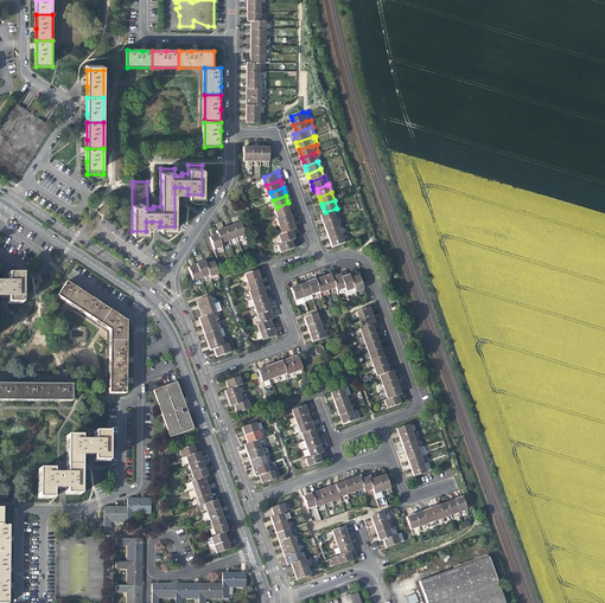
[(276,207),(279,216),(292,211),(291,207),(288,203),(276,207)]
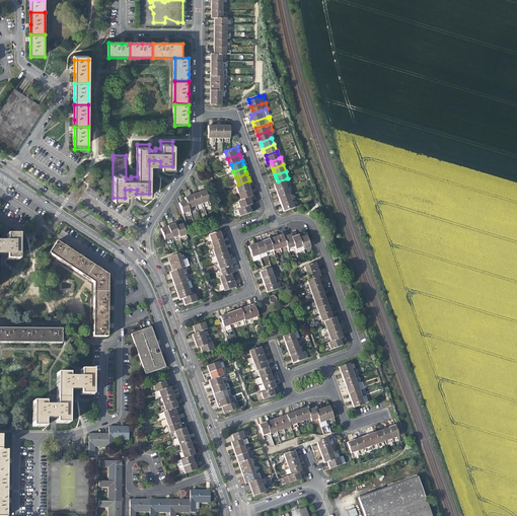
[(289,185),(287,178),(278,181),(275,182),(277,186),(278,189),(289,185)]
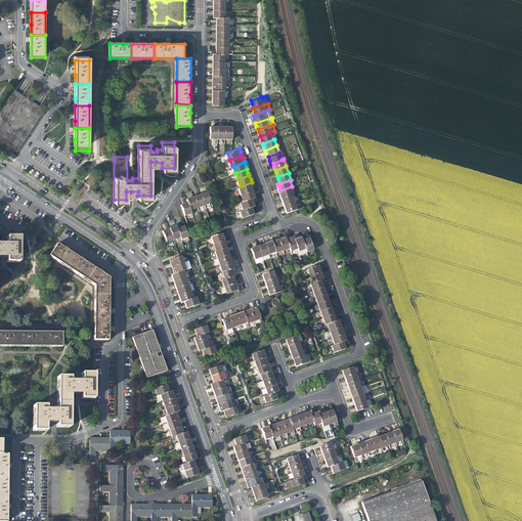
[(240,187),(242,193),(254,189),(253,186),(252,182),(241,186),(240,187)]
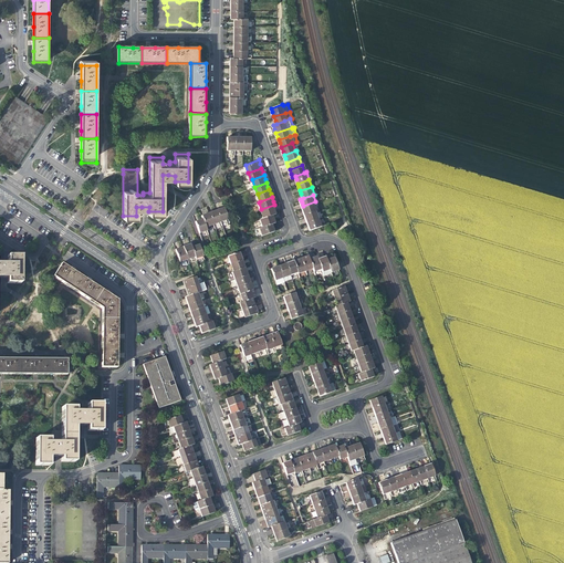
[(317,209),(315,201),(303,206),(304,210),(305,214),(317,209)]
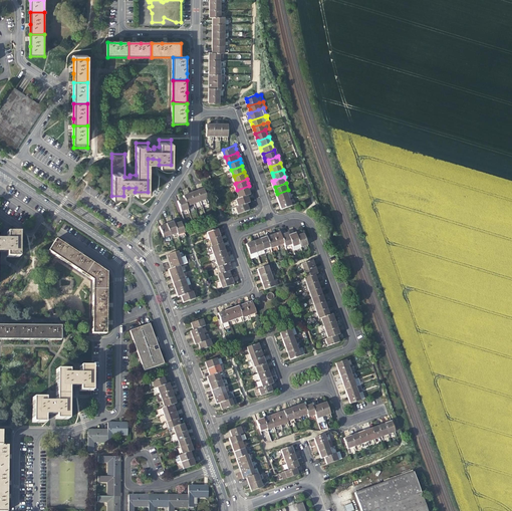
[(237,190),(240,197),(248,194),(251,192),(251,190),(249,186),(237,190)]
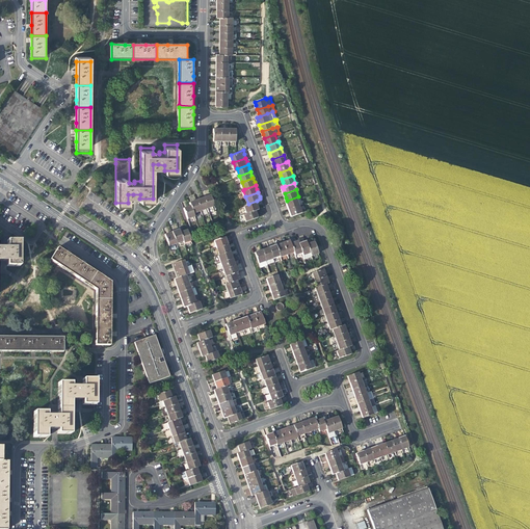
[(210,194),(206,195),(210,207),(217,204),(213,193),(210,194)]
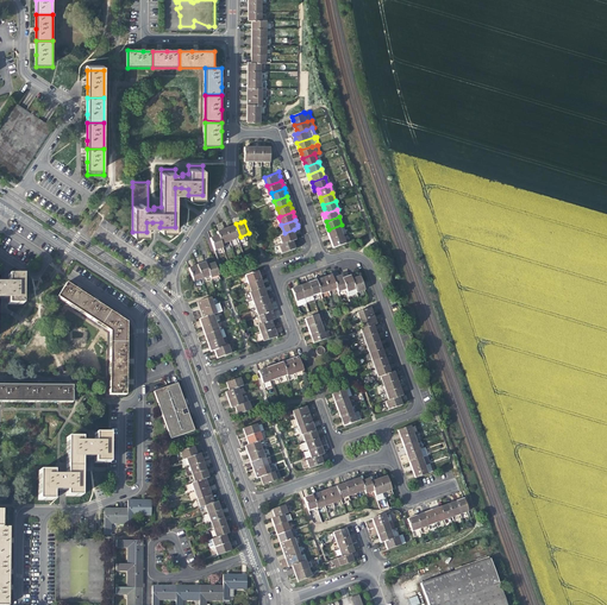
[(231,225),(227,226),(232,239),(241,237),(236,224),(231,225)]
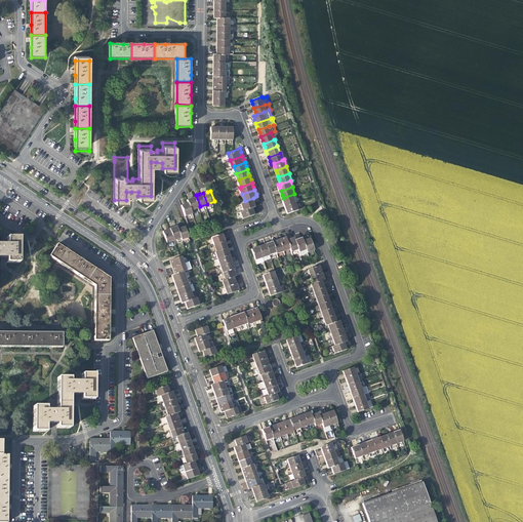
[(297,201),(294,194),(283,198),(284,201),(285,205),(297,201)]
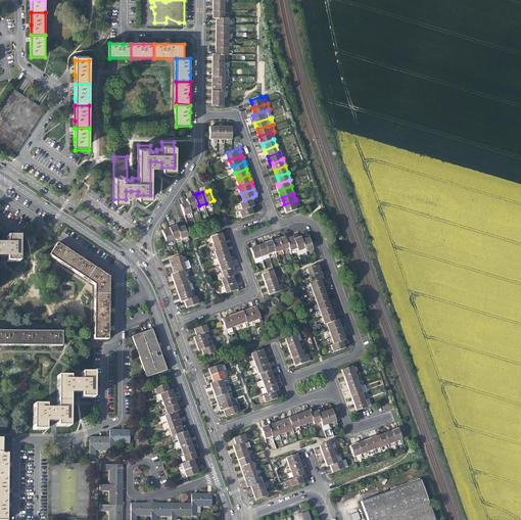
[(189,197),(190,200),(193,208),(199,205),(195,194),(192,196),(189,197)]
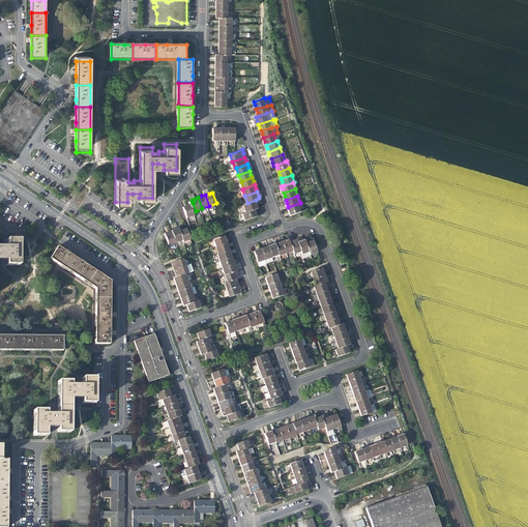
[(244,204),(246,211),(256,207),(258,206),(257,203),(256,200),(247,203),(244,204)]
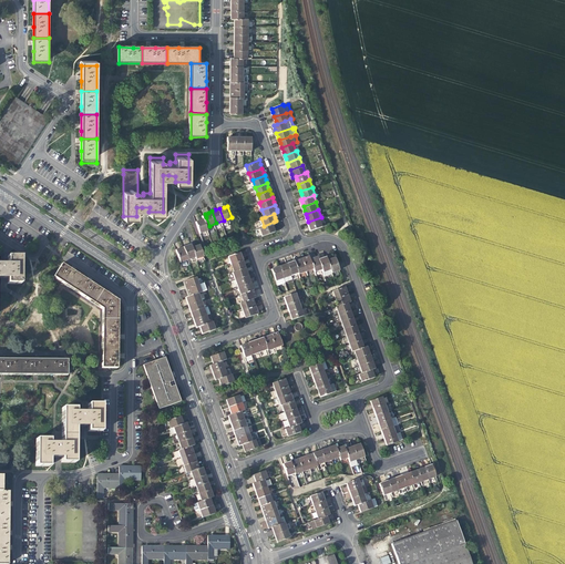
[(211,228),(209,226),(206,217),(203,218),(198,219),(203,231),(211,228)]
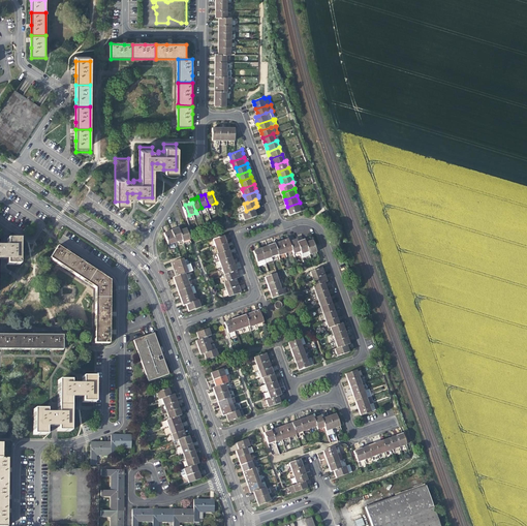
[(302,209),(300,203),(287,207),(289,210),(290,214),(302,209)]
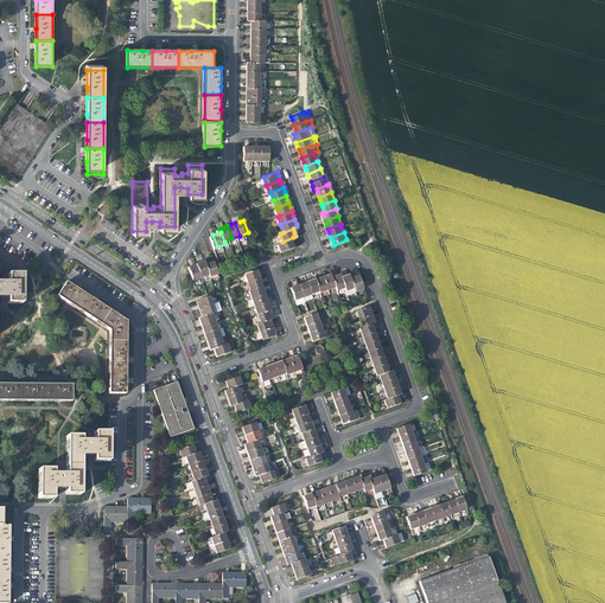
[(294,242),(293,237),(282,242),(280,242),(282,250),(295,245),(294,242)]
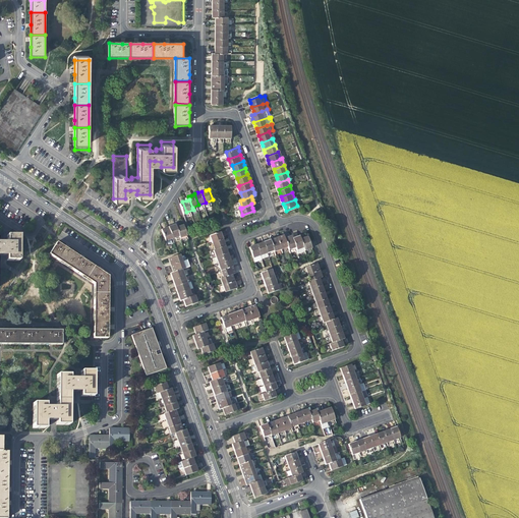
[(174,223),(170,225),(174,236),(181,233),(178,225),(177,222),(174,223)]
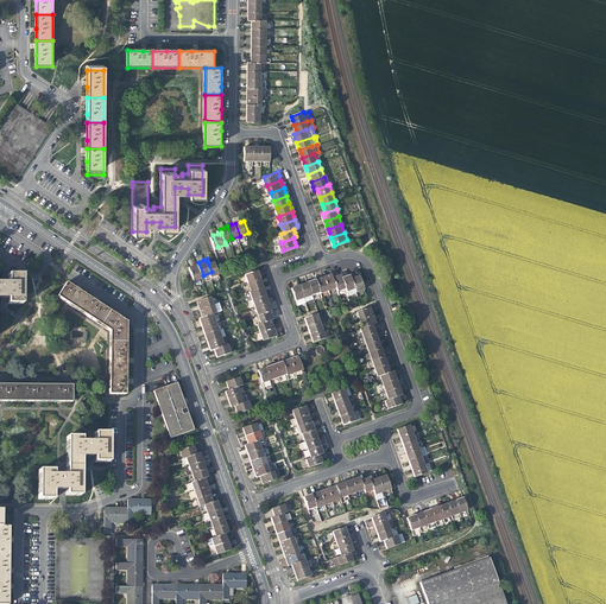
[(213,261),(208,262),(212,272),(213,274),(221,272),(216,260),(213,261)]
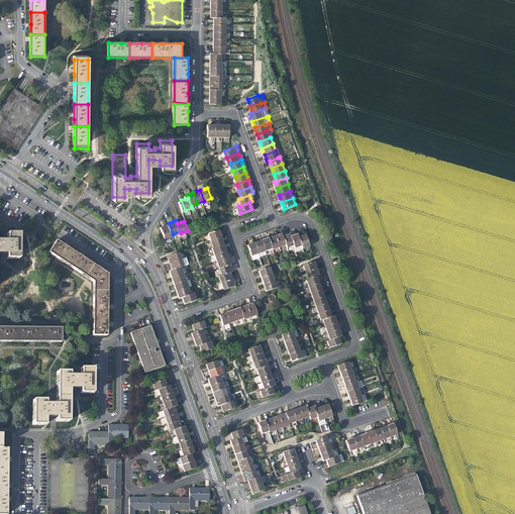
[(166,236),(173,234),(169,223),(167,224),(162,225),(166,236)]
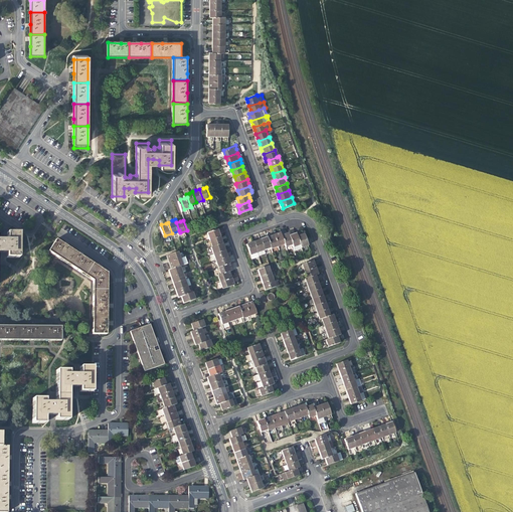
[(20,225),(8,224),(8,232),(0,232),(0,247),(8,248),(8,253),(21,253),(20,225)]
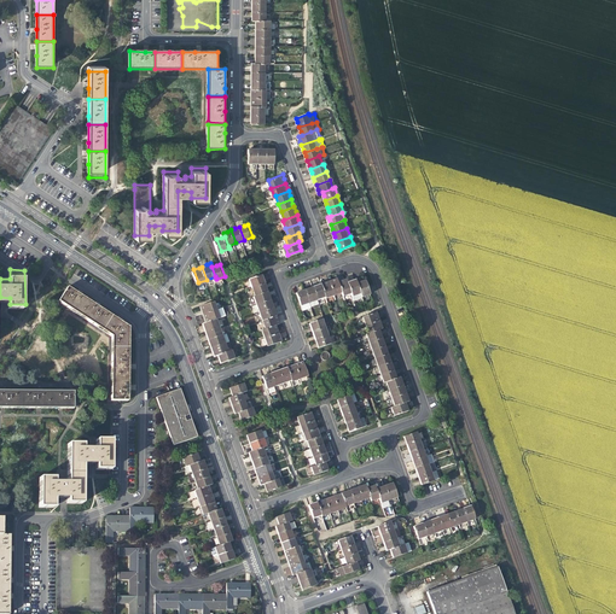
[(250,278),(253,285),(265,281),(263,278),(262,273),(250,278)]
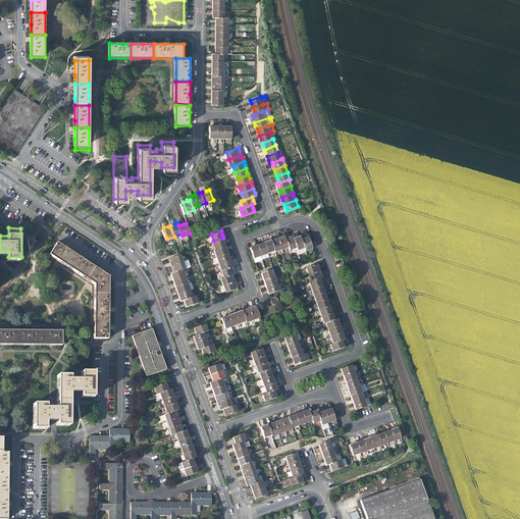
[(281,249),(289,246),(284,238),(283,235),(281,236),(277,237),(281,249)]
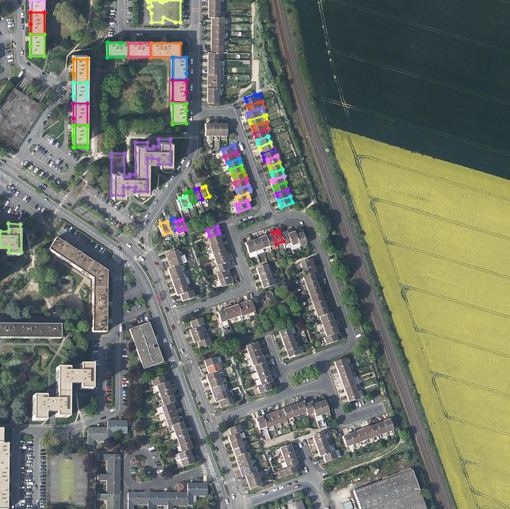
[(283,243),(290,240),(288,233),(286,230),(283,232),(279,233),(283,241),(283,243)]
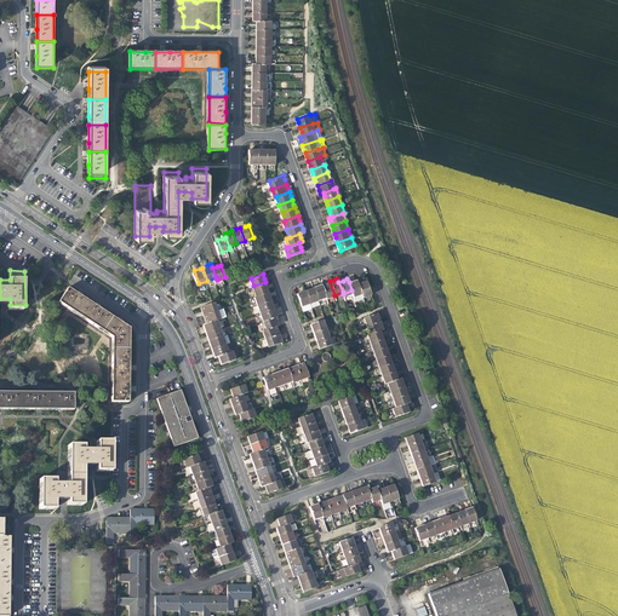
[(360,292),(361,292),(358,283),(356,280),(353,281),(349,282),(352,291),(355,300),(362,298),(360,292)]
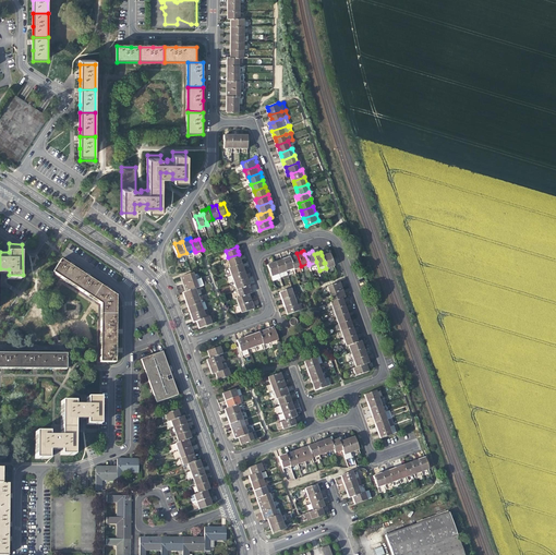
[(326,253),(322,255),(325,263),(326,266),(334,264),(329,252),(326,253)]
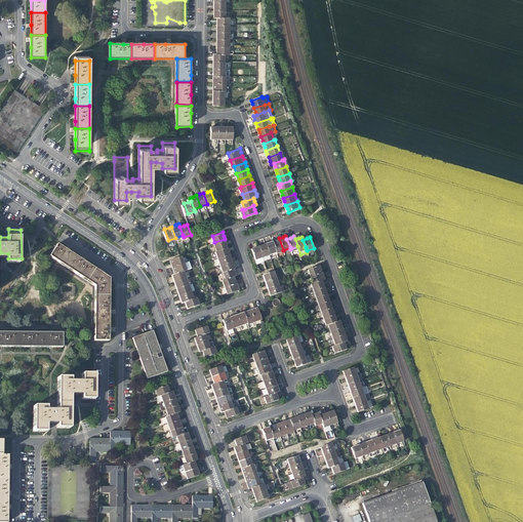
[(277,252),(283,250),(279,238),(277,239),(272,241),(276,251),(277,252)]
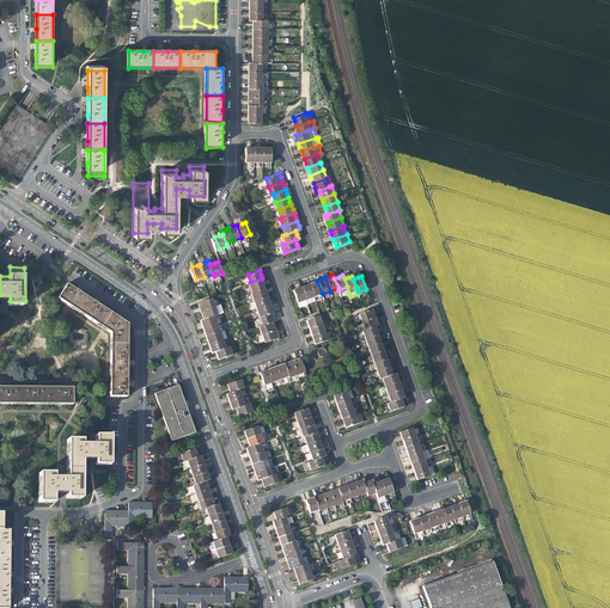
[(264,282),(262,278),(250,282),(254,290),(266,287),(264,282)]
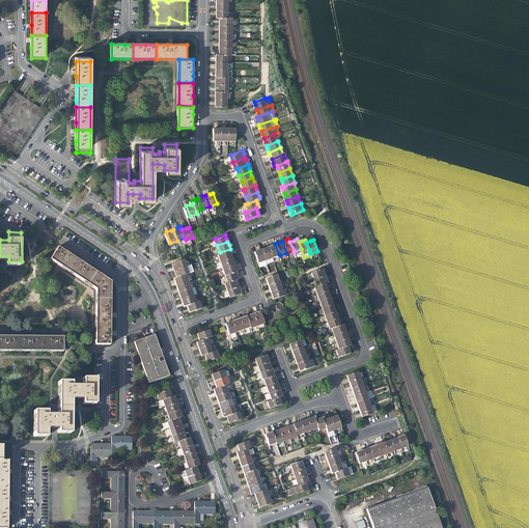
[(59,244),(52,255),(98,285),(96,342),(111,342),(111,324),(111,292),(112,279),(98,270),(83,259),(67,249),(59,244)]
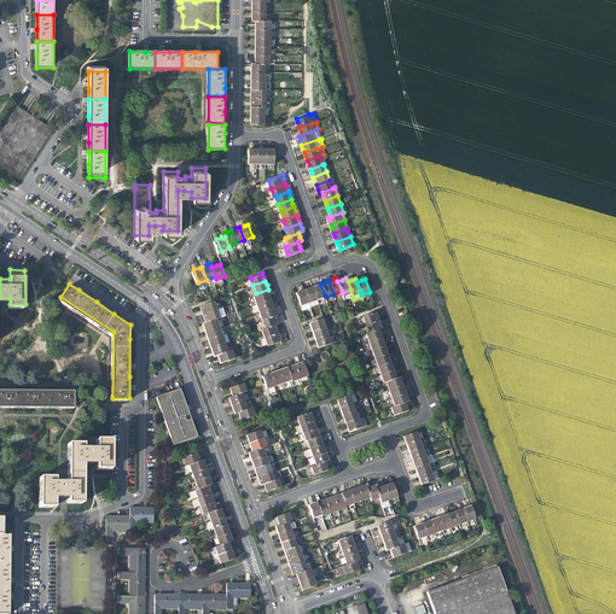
[(313,286),(318,298),(319,303),(326,300),(325,298),(324,296),(325,296),(320,284),(317,285),(313,286)]
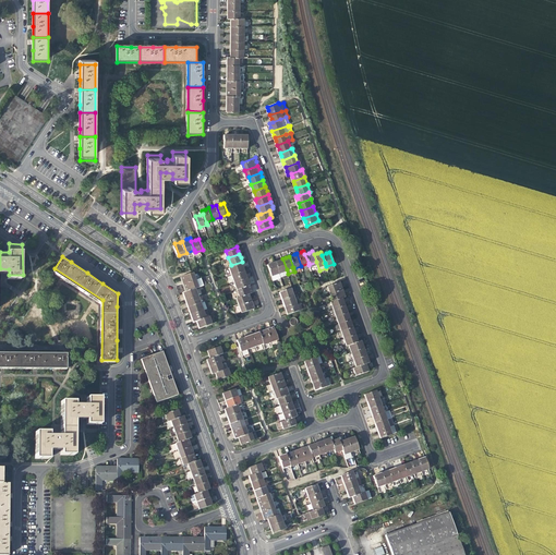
[(288,274),(287,269),(282,258),(278,260),(275,261),(279,273),(281,277),(288,274)]
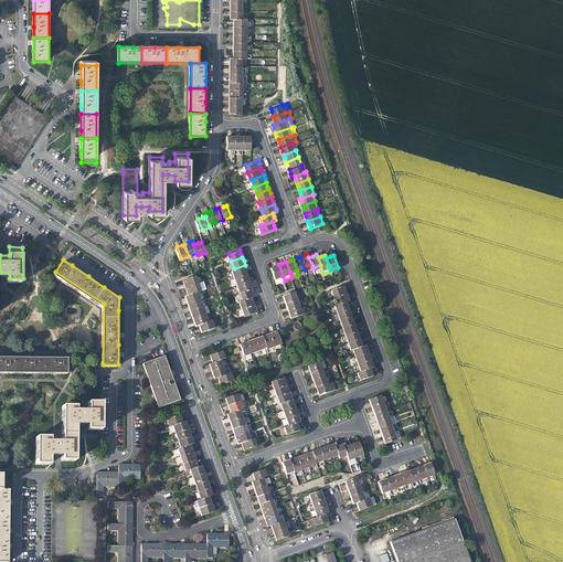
[(275,278),(283,276),(278,264),(274,266),(271,267),(275,278)]
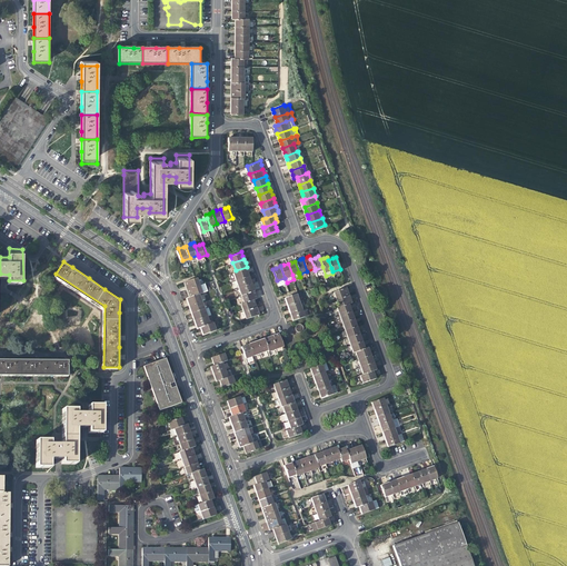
[(235,271),(237,278),(249,274),(248,270),(247,267),(236,270),(235,271)]
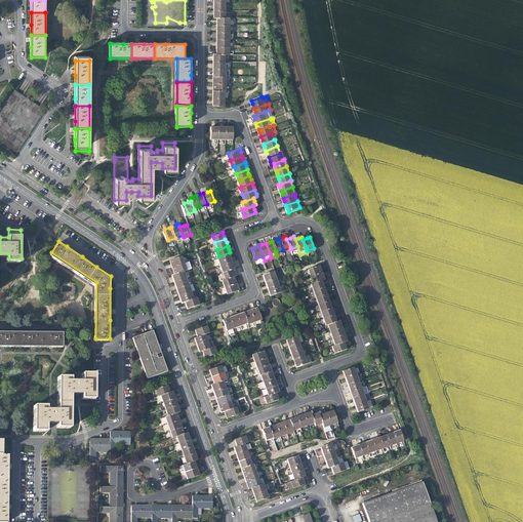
[(232,256),(230,252),(218,256),(222,264),(233,259),(232,256)]
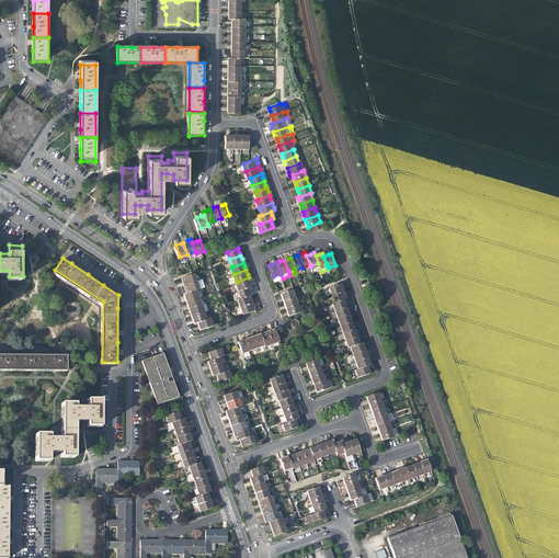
[(184,281),(185,284),(198,280),(195,271),(182,276),(184,281)]
